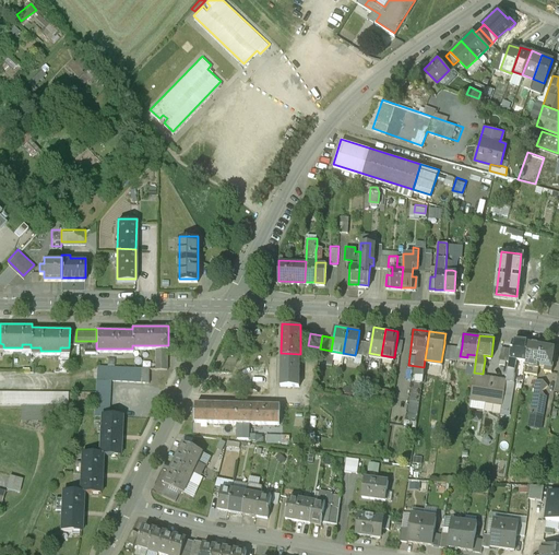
[(528,340),(512,339),(508,366),(514,367),(515,357),(526,359),(528,341),(528,340)]
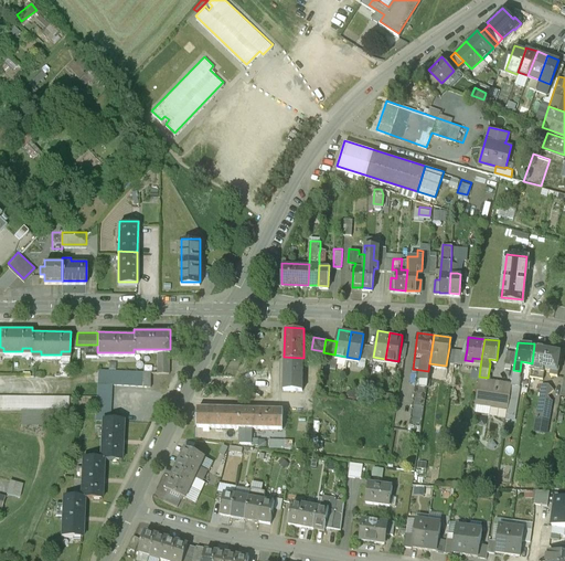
[(375,345),(369,343),(366,356),(373,357),(375,345)]
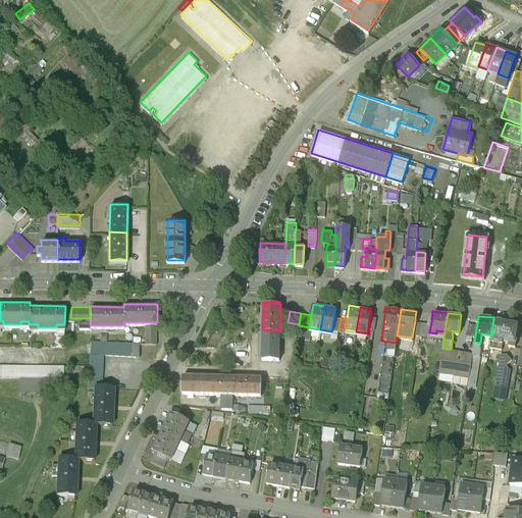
[(491,335),(489,346),(502,348),(503,339),(506,320),(493,318),(491,335)]
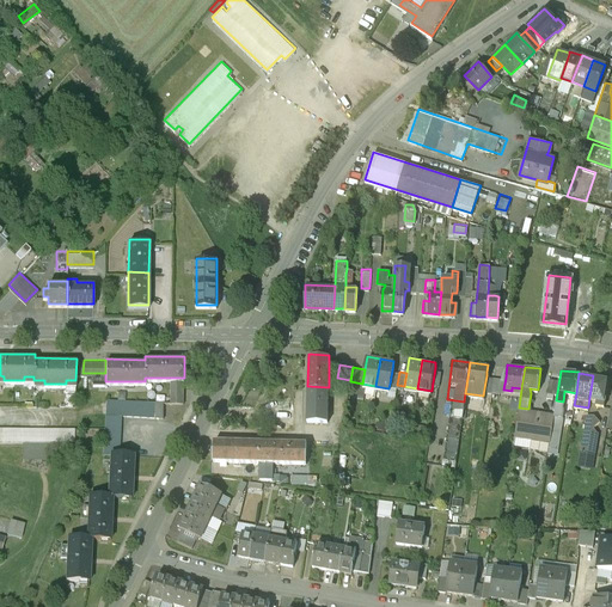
[(609,378),(593,375),(589,397),(597,398),(595,402),(604,403),(609,378)]
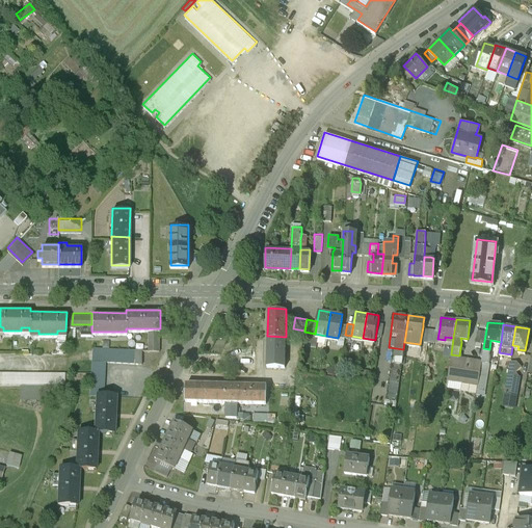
[(440,328),(429,327),(427,339),(439,341),(439,339),(437,339),(440,328)]
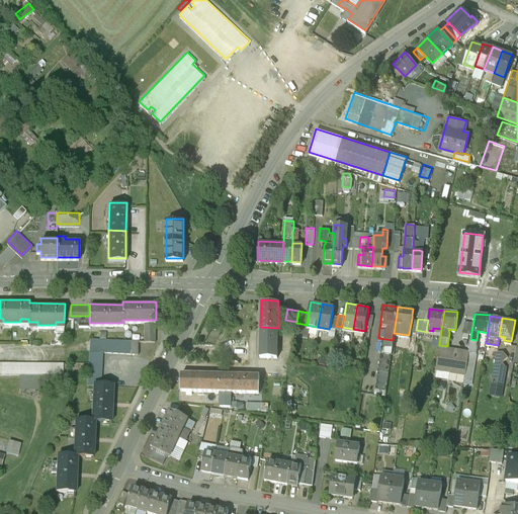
[(464,319),(462,331),(471,332),(473,321),(464,319)]
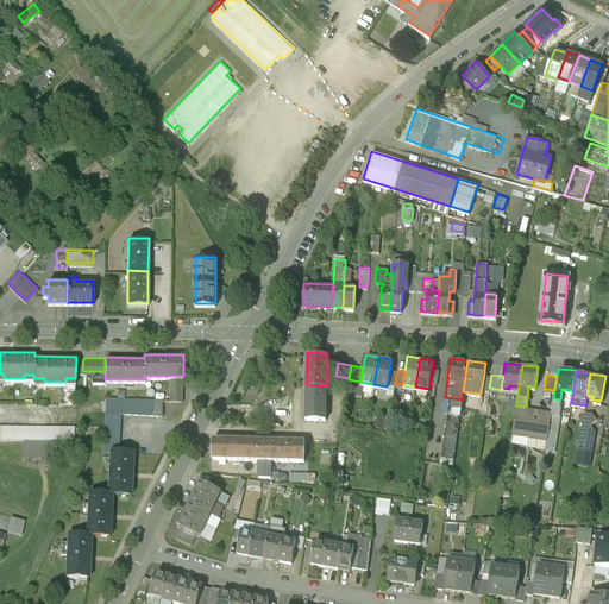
[(182,376),(170,376),(170,398),(182,398),(182,376)]
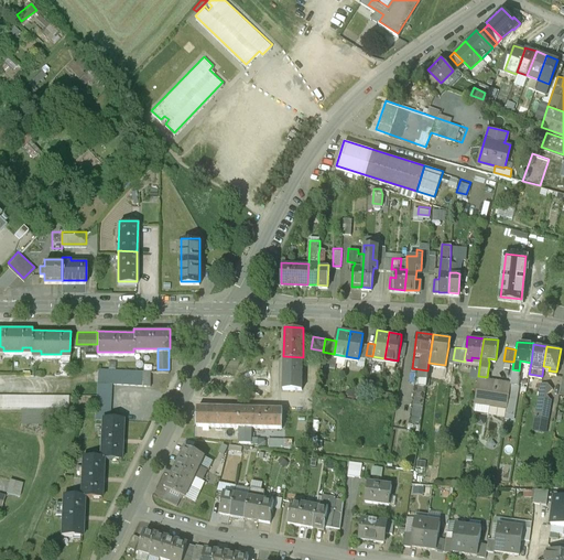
[(303,357),(283,356),(283,387),(302,387),(303,357)]
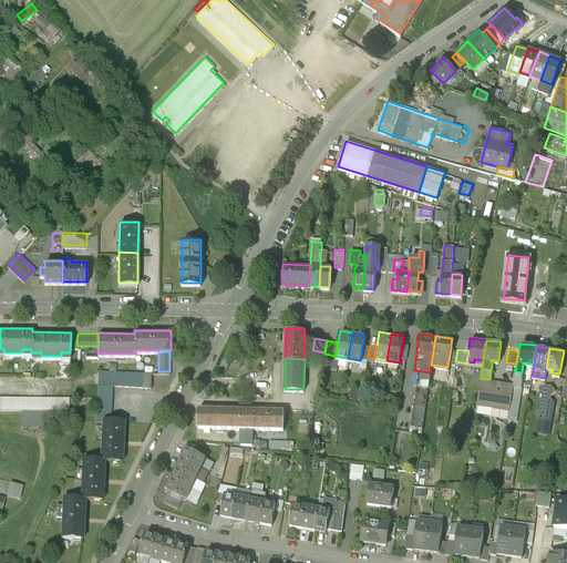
[(143,370),(99,369),(96,411),(111,411),(112,382),(143,384),(143,370)]
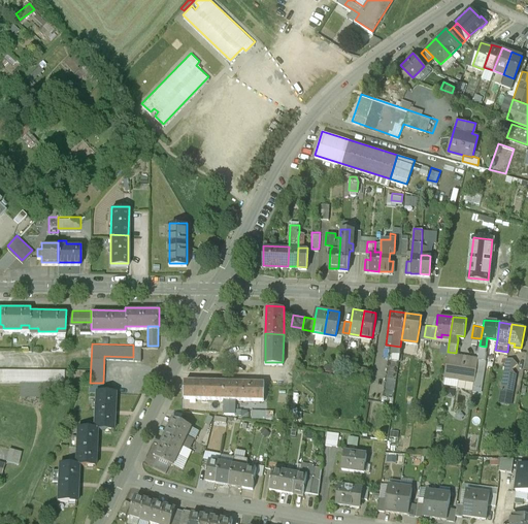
[(400,347),(386,345),(384,357),(389,357),(384,394),(381,393),(374,435),(388,437),(400,347)]
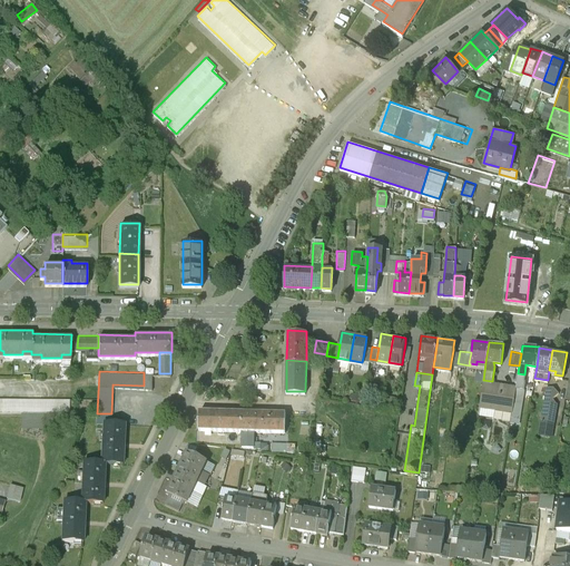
[(518,373),(511,415),(519,416),(524,380),(523,380),(524,374),(518,373)]
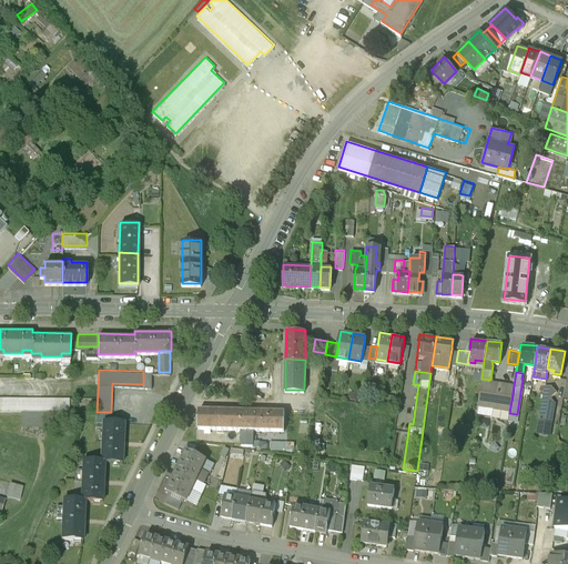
[(510,384),(482,379),(477,402),(506,408),(510,384)]
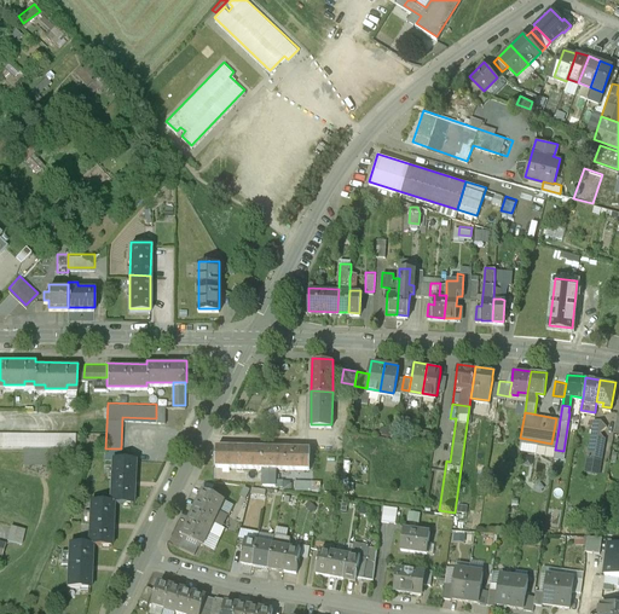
[(601,417),(594,416),(586,461),(594,462),(595,456),(601,457),(605,434),(600,429),(607,423),(601,417)]
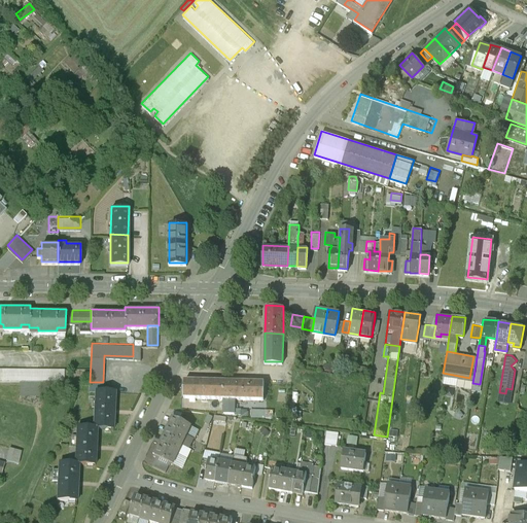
[(70,367),(0,365),(0,378),(44,379),(65,379),(80,379),(80,377),(74,377),(75,369),(70,369),(70,367)]
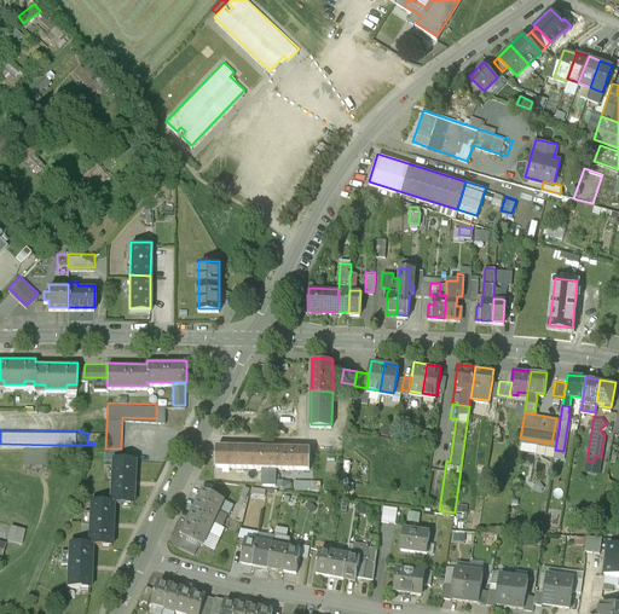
[(264,445),(217,442),(215,464),(262,465),(264,445)]
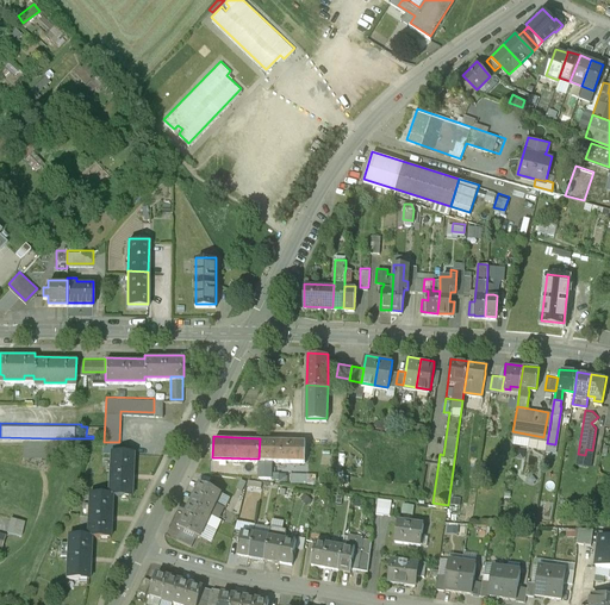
[(75,438),(51,438),(49,454),(74,454),(75,438)]
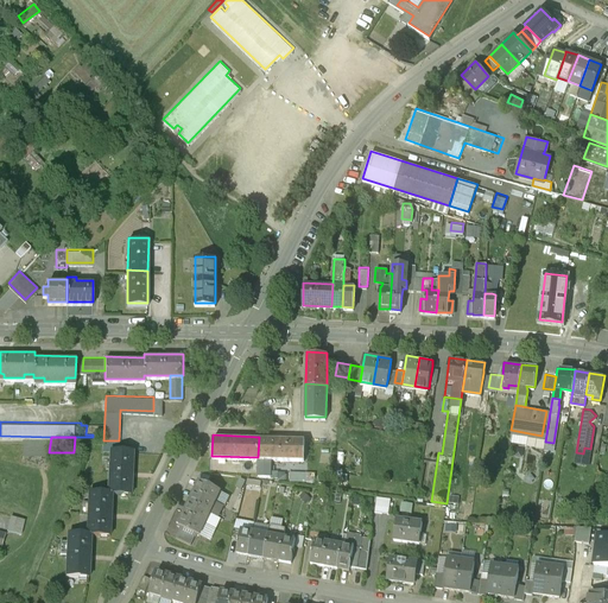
[(304,438),(259,437),(258,457),(304,458),(304,438)]
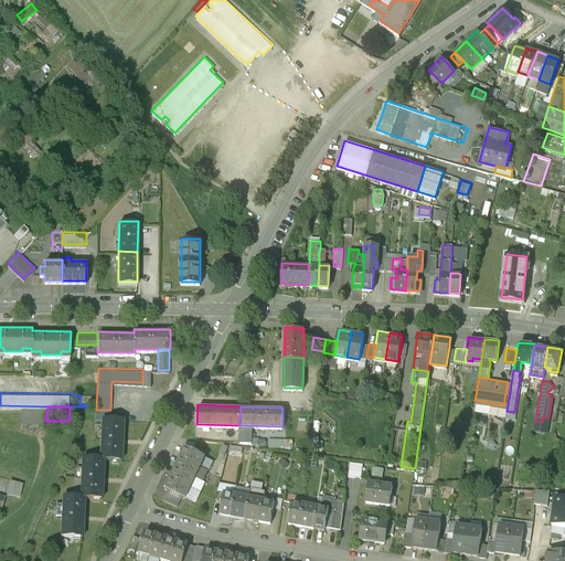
[(124,417),(103,416),(100,456),(83,455),(82,475),(74,474),(73,494),(63,493),(63,501),(56,500),(55,512),(62,512),(62,532),(83,533),(83,515),(84,495),(102,496),(103,475),(104,456),(121,457),(123,437),(124,417)]
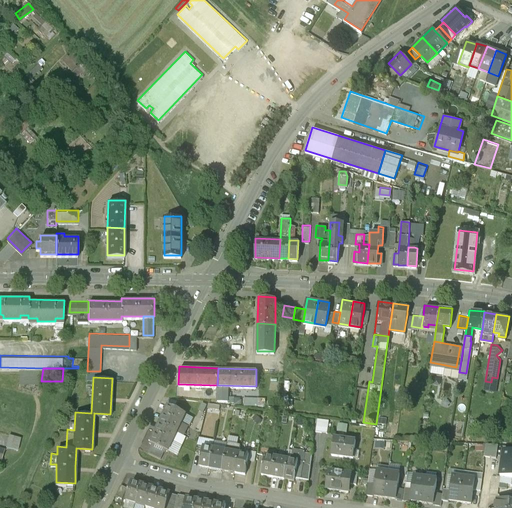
[(168,403),(163,412),(181,421),(186,411),(168,403)]
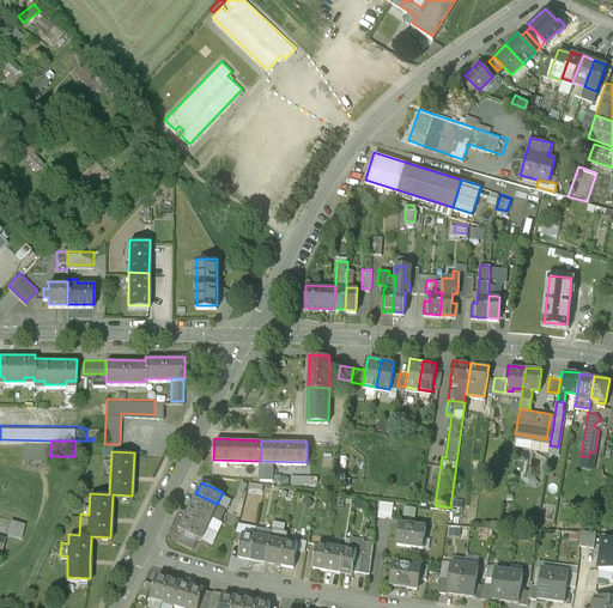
[(217,504),(195,493),(190,504),(212,515),(217,504)]
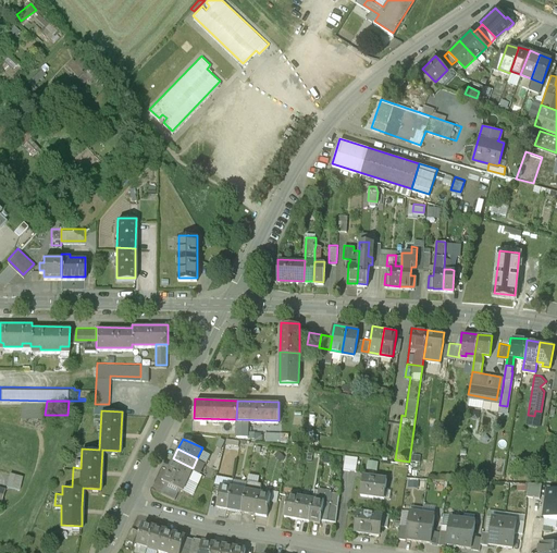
[(358,455),(345,453),(343,467),(356,469),(358,455)]
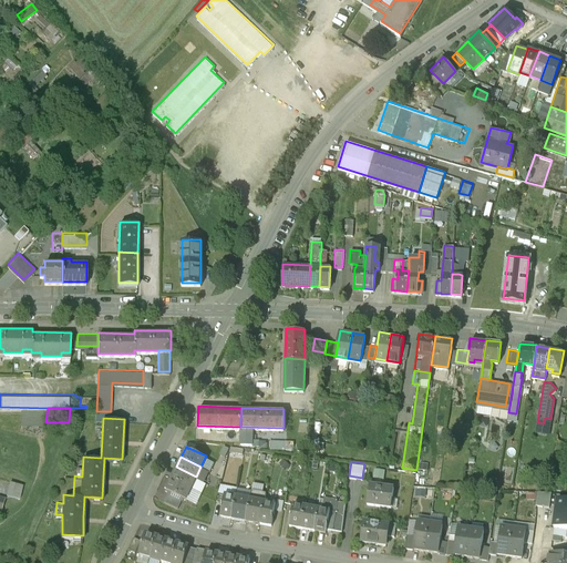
[(196,477),(176,467),(172,477),(192,487),(196,477)]
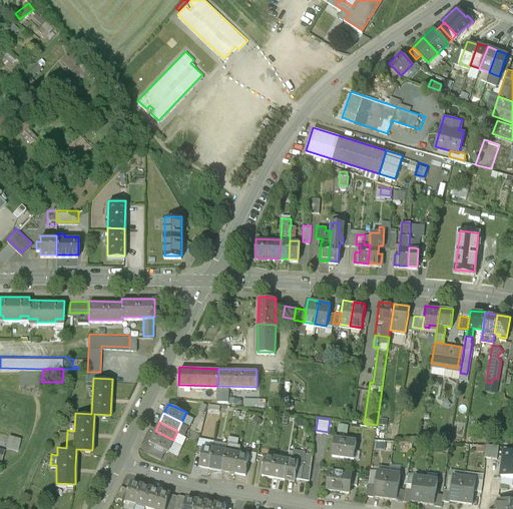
[(173,440),(155,431),(150,440),(168,449),(173,440)]
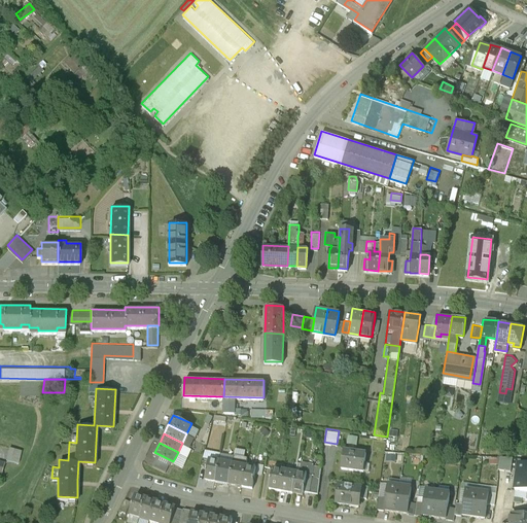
[(21,448),(9,446),(6,457),(19,460),(21,448)]
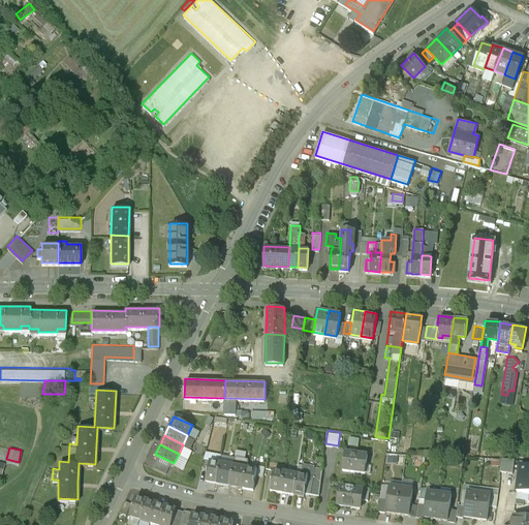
[(368,453),(345,450),(342,468),(364,471),(365,462),(366,462),(368,453)]
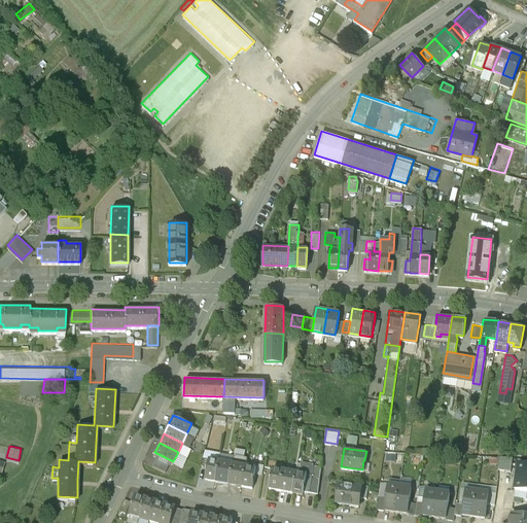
[(247,455),(234,453),(233,461),(229,481),(242,484),(245,463),(247,455)]
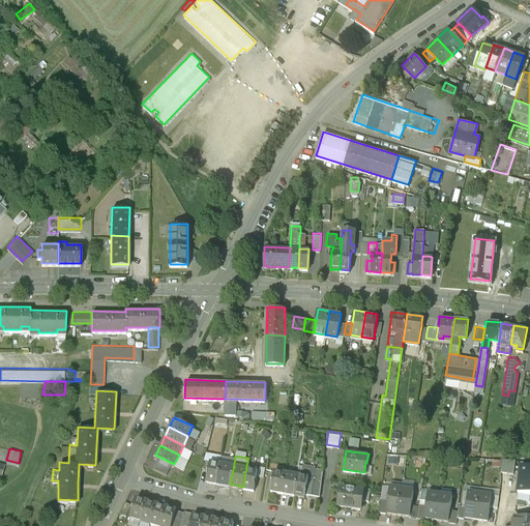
[(170,465),(156,458),(153,465),(167,472),(170,465)]
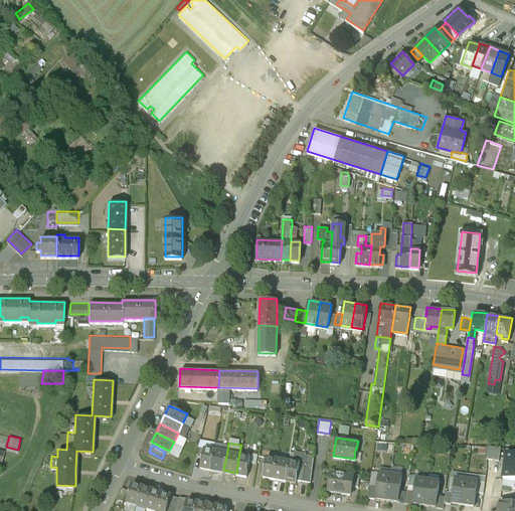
[(489,445),(487,457),(499,459),(501,446),(489,445)]
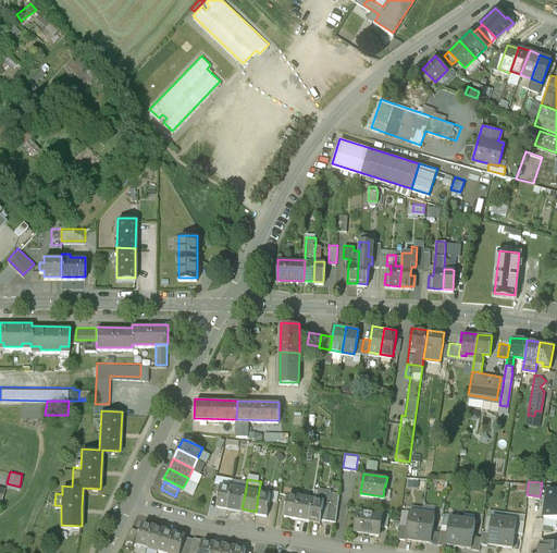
[(232,484),(221,483),(217,504),(227,506),(232,484)]
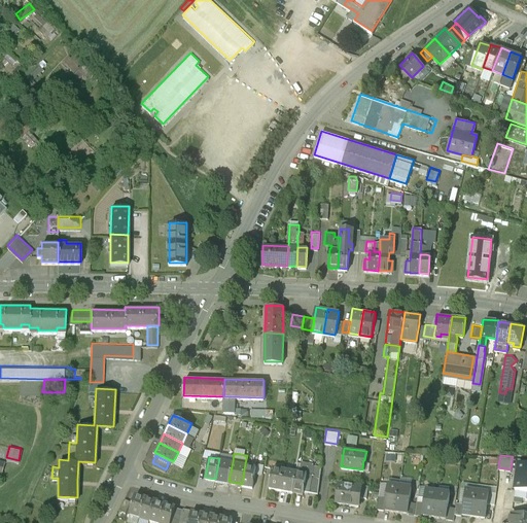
[(233,461),(219,458),(215,479),(229,481),(233,461)]
